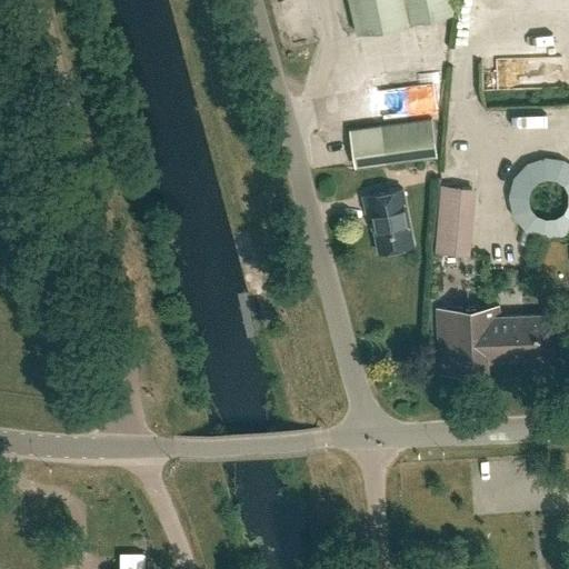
[(349,0),(357,35),(452,13),(449,0),(349,0)]
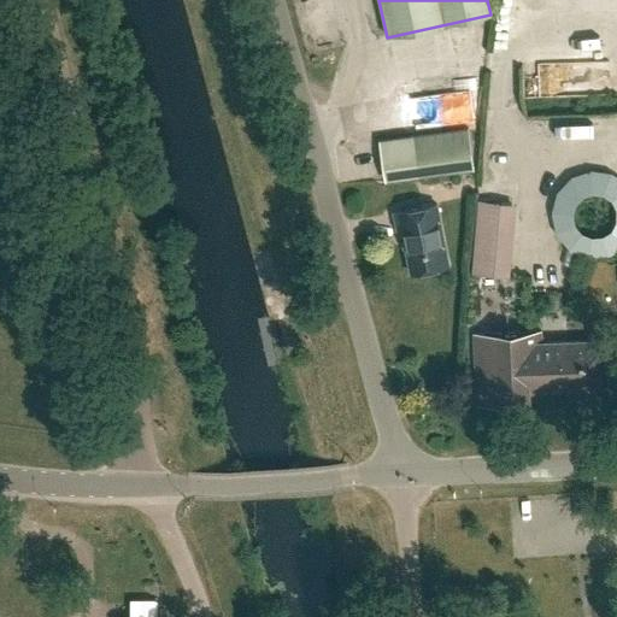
[(519,119),(521,133),(540,131),(539,118),(519,119)]
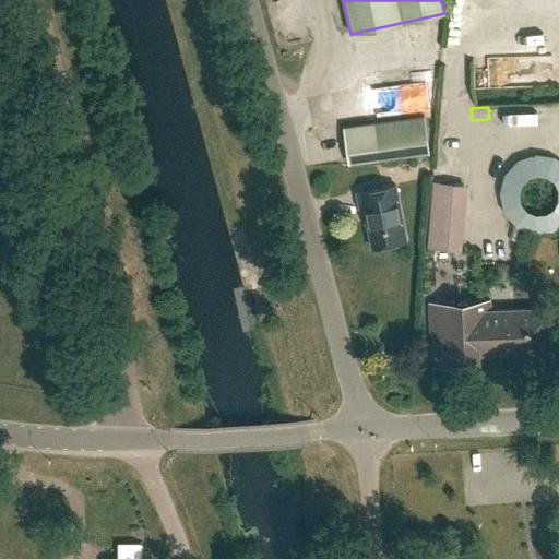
[(378,158),(429,152),(424,117),(343,128),(346,145),(376,142),(378,158)]
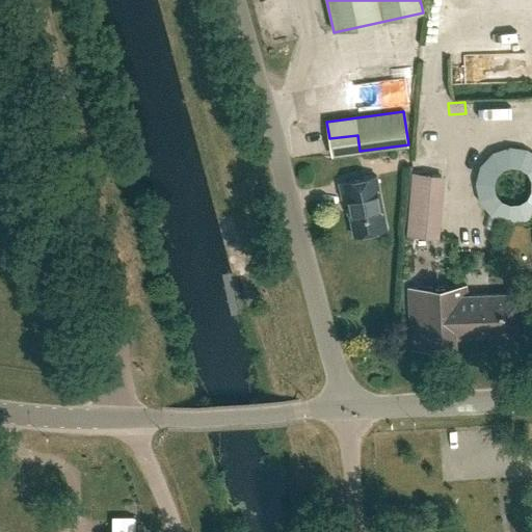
[(440,240),(444,189),(445,176),(411,173),(409,186),(405,236),(440,240)]
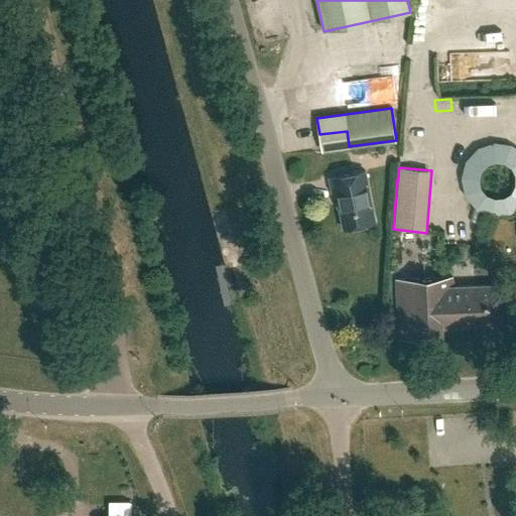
[(375,222),(366,170),(330,177),(333,191),(337,191),(344,228),(375,222)]
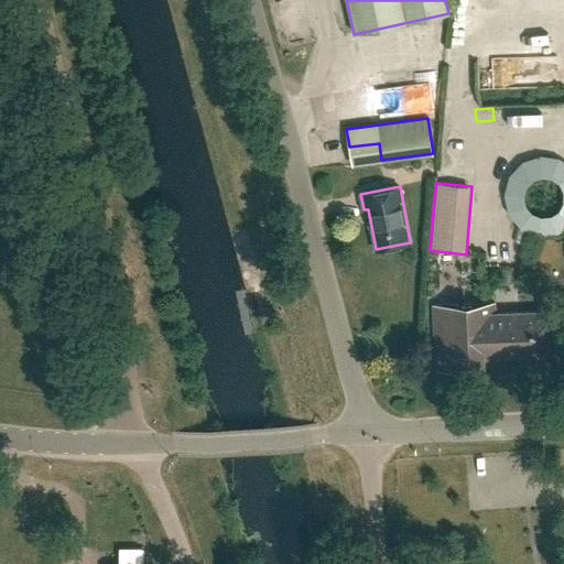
[(495,313),(495,303),(432,305),(435,370),(483,369),(481,357),(550,354),(546,311),(495,313)]
